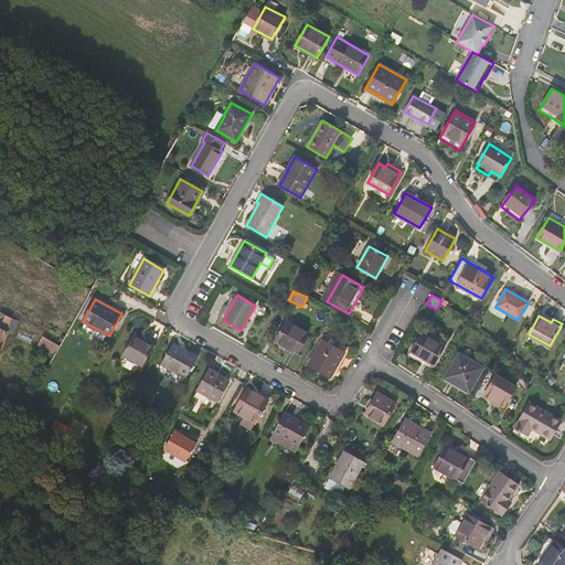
[(276,341),(298,353),(308,333),(287,321),(276,341)]
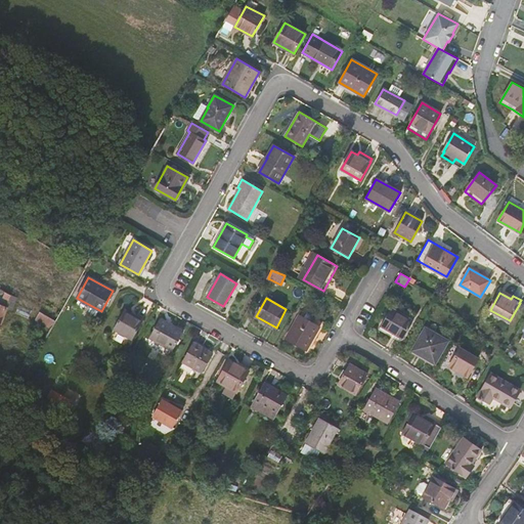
[(32,310),(18,305),(15,313),(29,318),(32,310)]
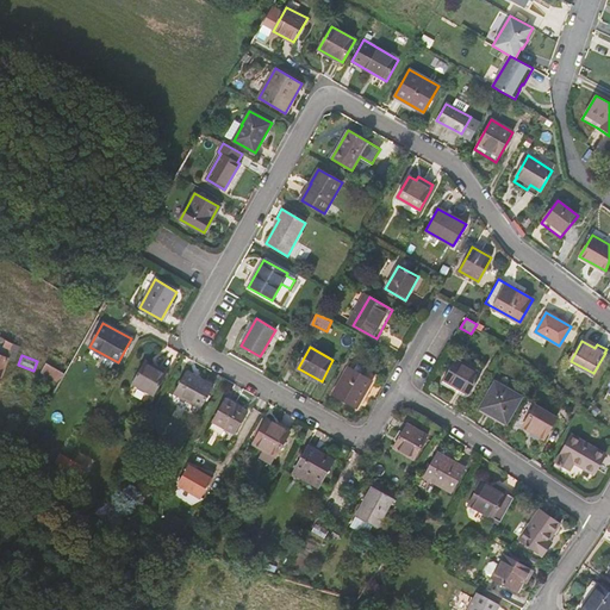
[(455,359),(443,379),(470,394),(481,374),(455,359)]
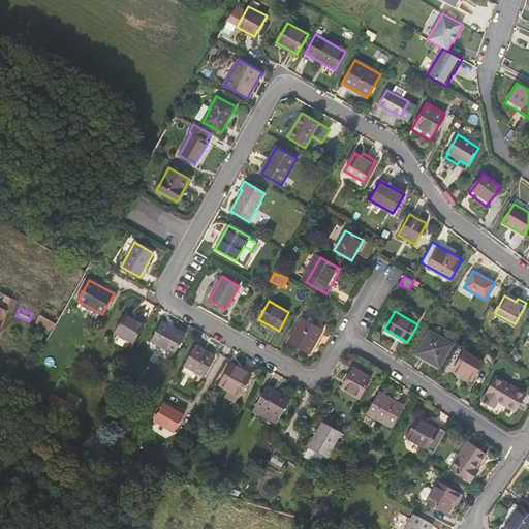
[(126,312),(115,332),(133,343),(144,325),(135,320),(136,319),(126,312)]
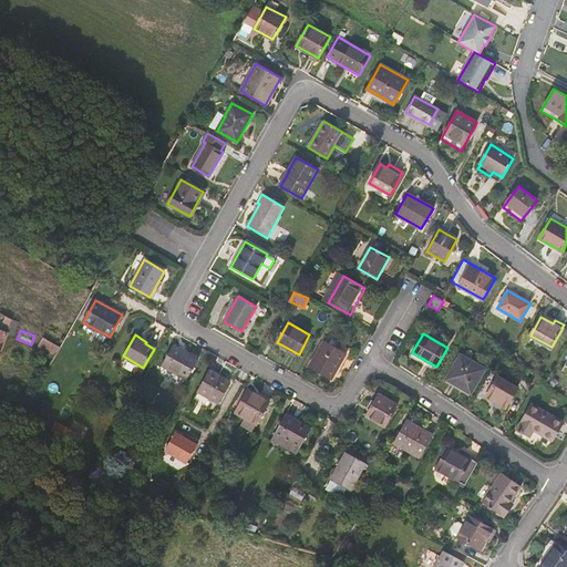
[(60,347),(43,337),(38,347),(55,356),(60,347)]
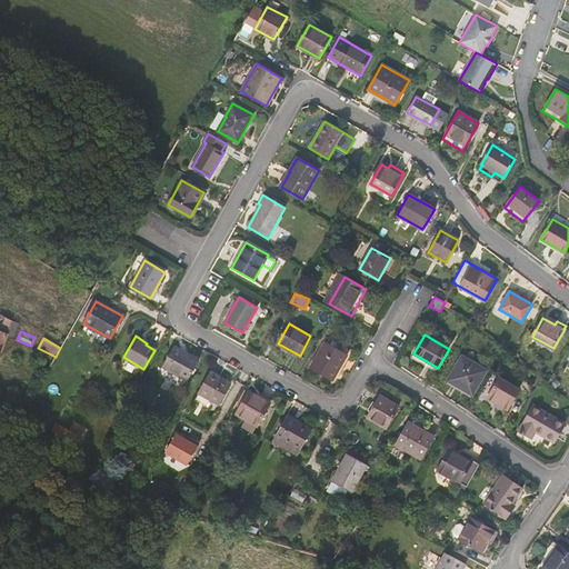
[(310,368),(332,380),(347,355),(325,342),(310,368)]
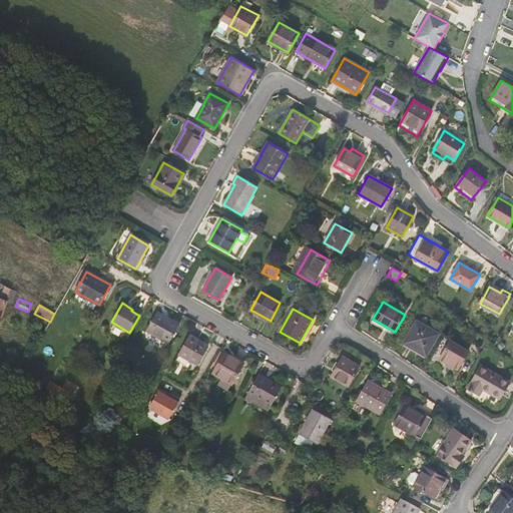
[(157,312),(146,331),(168,344),(179,324),(157,312)]
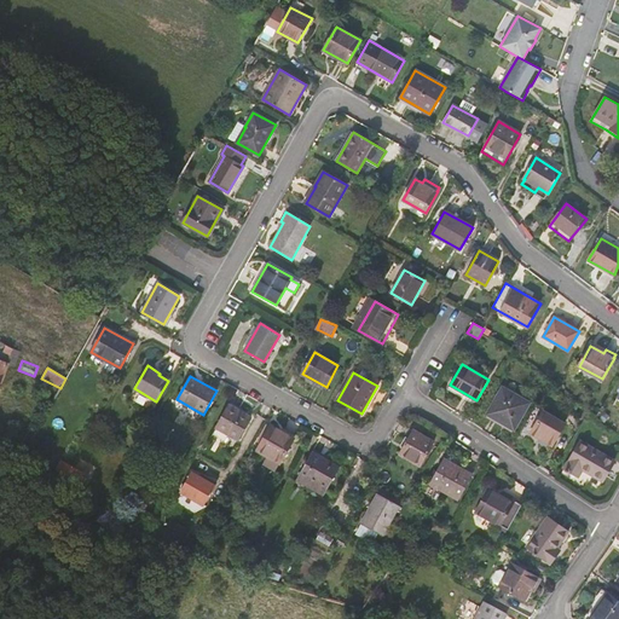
[(502,387),(487,414),(514,429),(530,403),(502,387)]
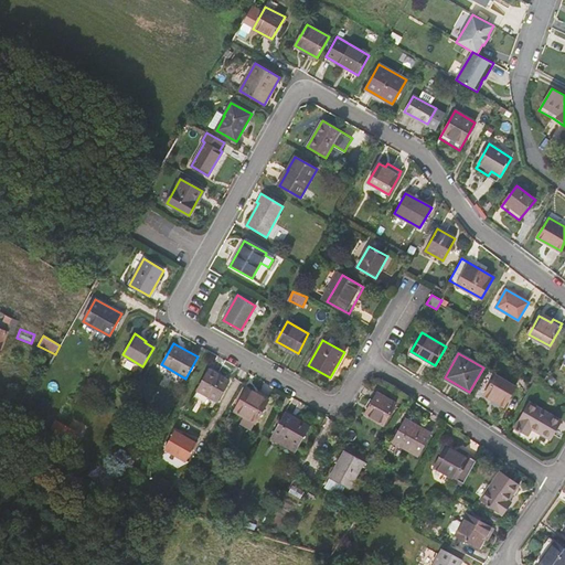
[(209,370),(198,391),(216,402),(228,381),(209,370)]
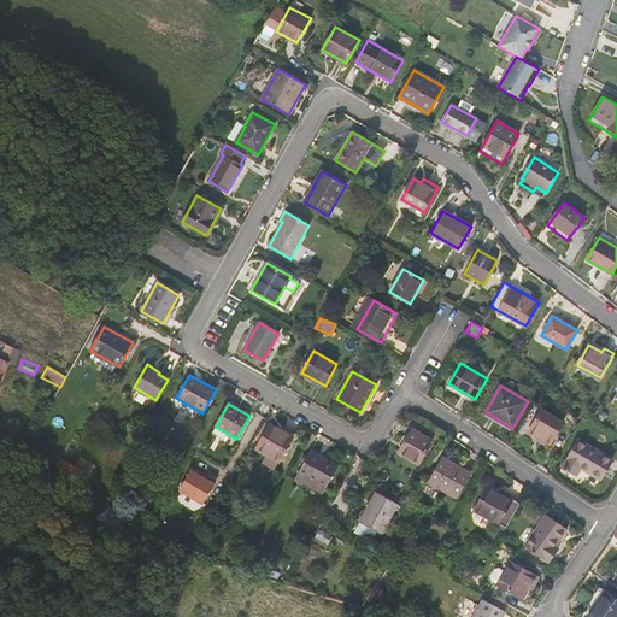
[(529,432),(550,444),(562,422),(541,410),(529,432)]
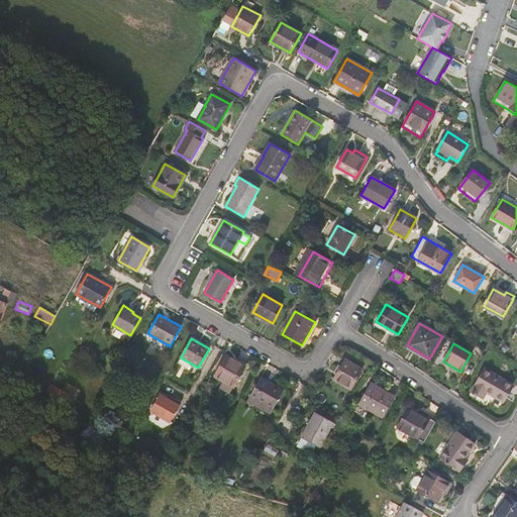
[(226,355),(215,377),(223,381),(219,388),(229,393),(245,366),(226,355)]
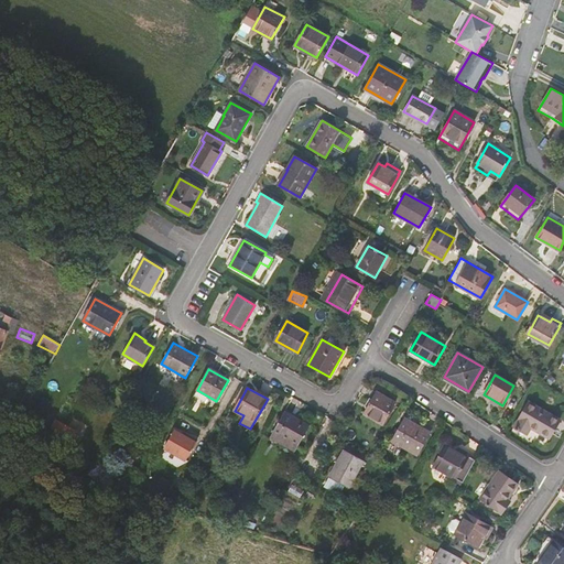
[(376,391),(364,413),(383,424),(396,402),(376,391)]
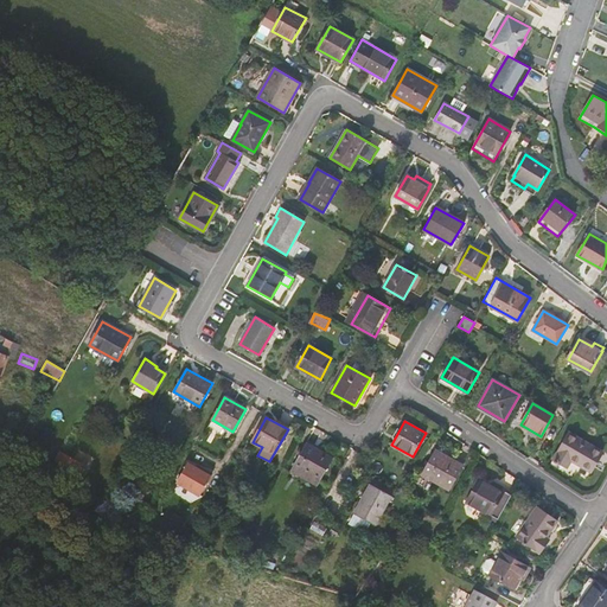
[(569,433),(554,459),(567,467),(570,460),(592,472),(602,452),(569,433)]
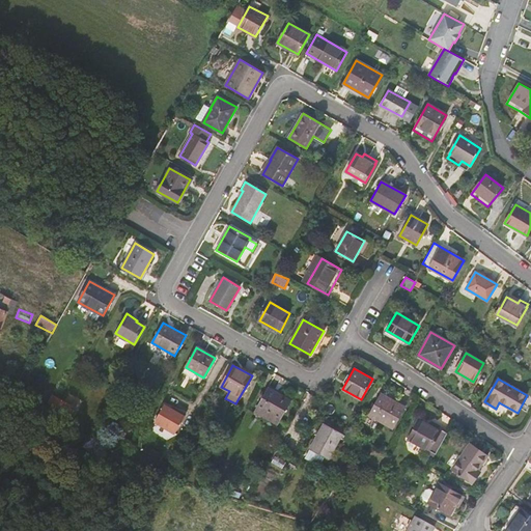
[(291,400),(268,387),(256,408),(280,420),(291,400)]
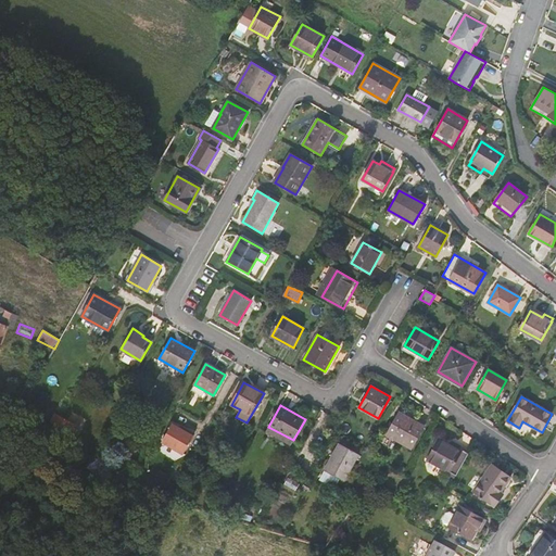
[(425,427),(397,412),(386,433),(413,449),(425,427)]
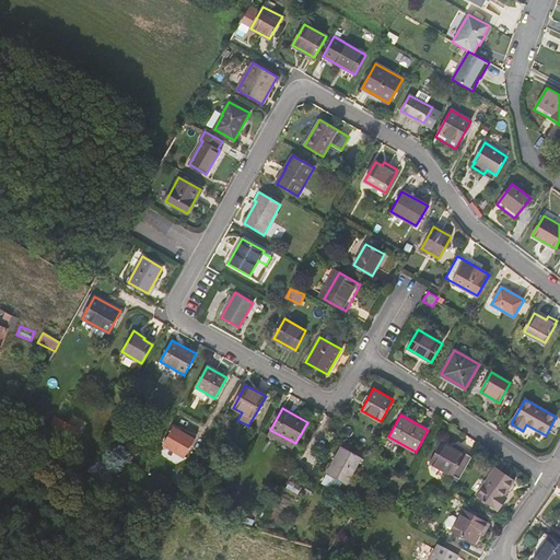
[(51,424),(61,430),(66,422),(56,418),(51,424)]
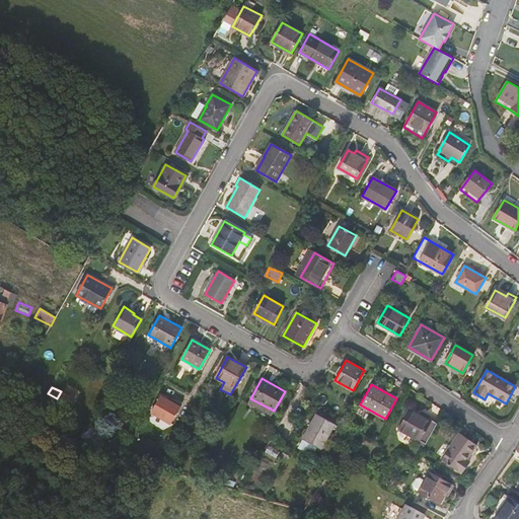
[(61,391),(57,398),(66,403),(70,396),(61,391)]
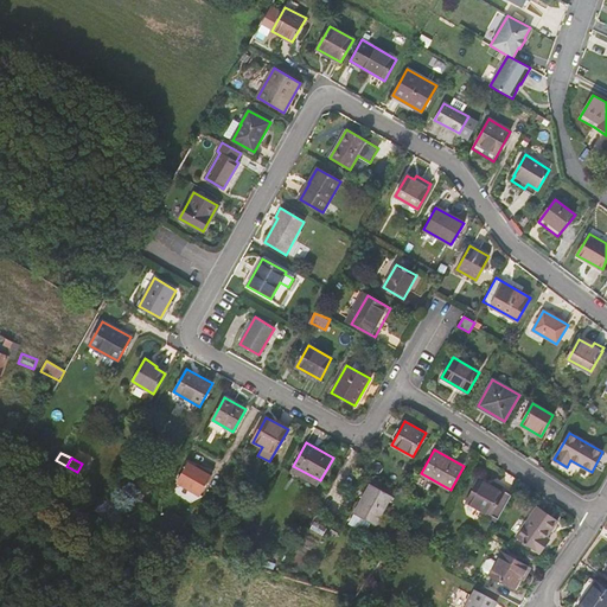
[(203,471),(187,462),(176,483),(199,496),(212,474),(204,468),(203,471)]
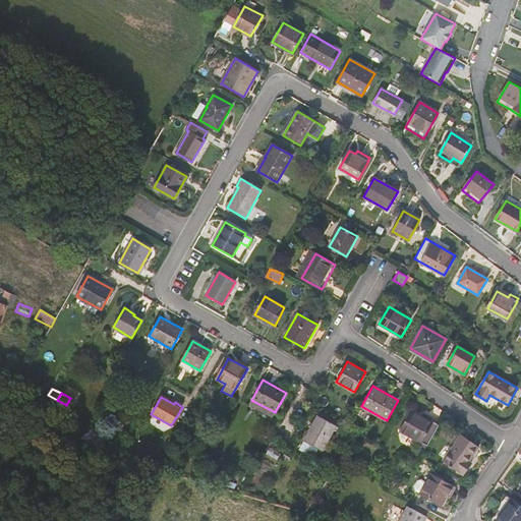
[(275,412),(251,400),(249,404),(273,417),(275,412)]
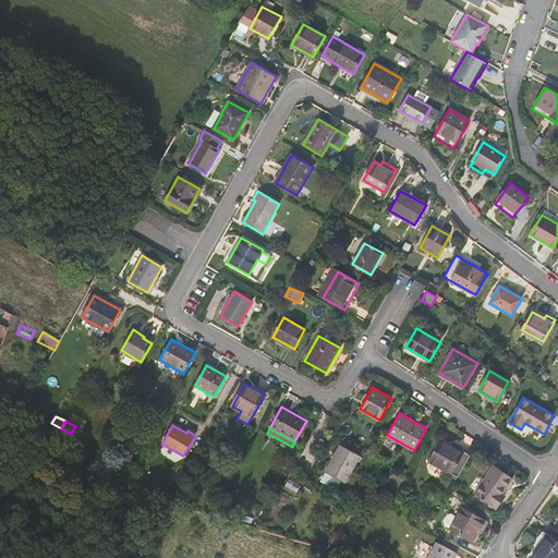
[(457,477),(471,453),(457,446),(456,449),(440,441),(429,461),(457,477)]
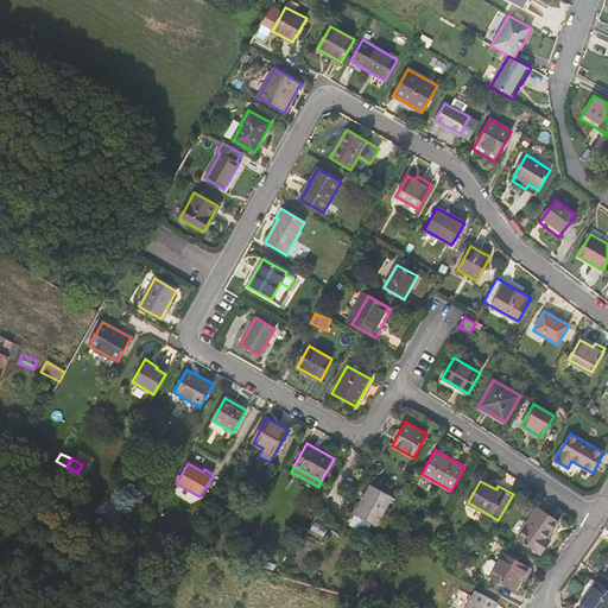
[(392,496),(371,485),(360,506),(356,504),(352,512),(355,513),(355,514),(377,526),(392,496)]
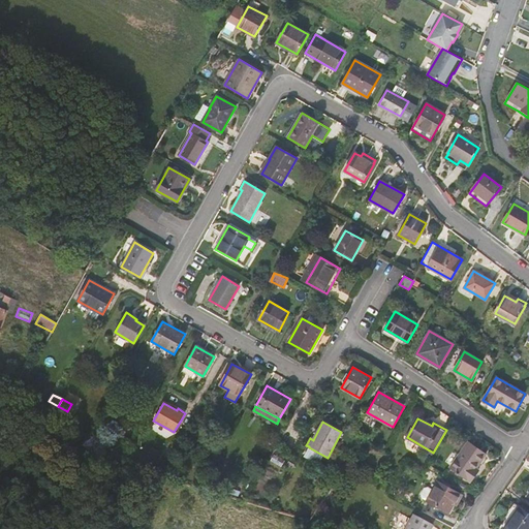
[(90,435),(87,434),(81,444),(101,457),(107,445),(90,435)]
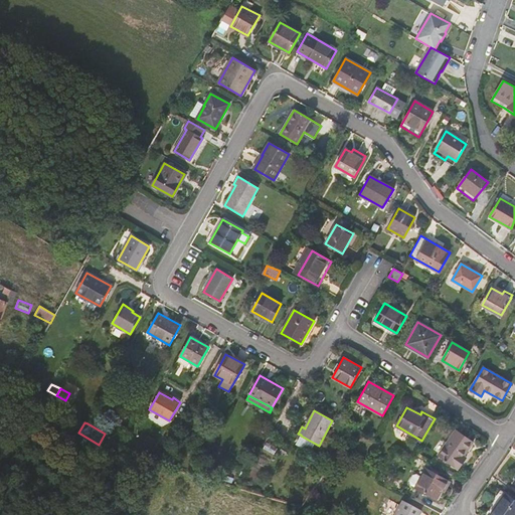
[(439,455),(458,469),(466,458),(463,456),(473,442),(456,430),(439,455)]
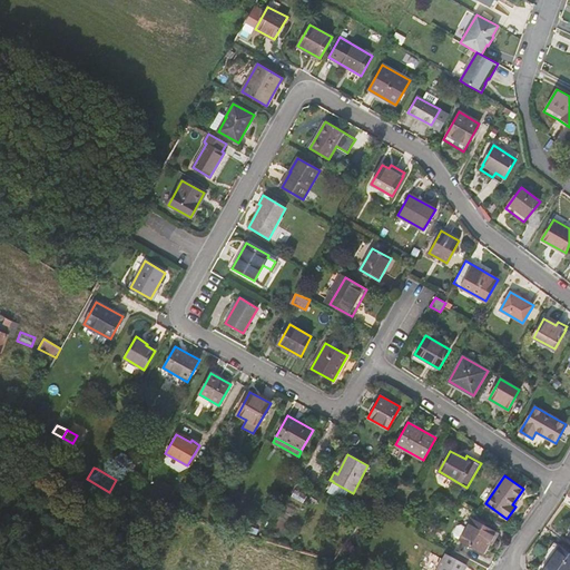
[(491,543),(497,533),(471,519),(467,528),(461,524),(457,526),(453,532),(454,537),(482,552),(489,542),(491,543)]
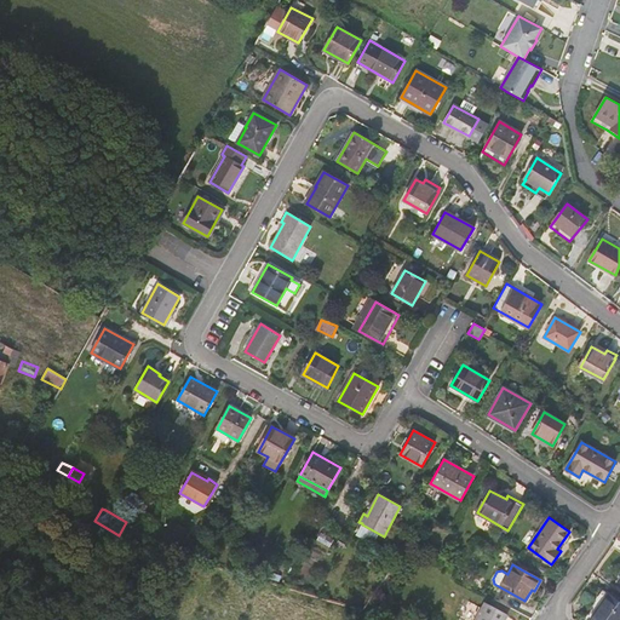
[(405,573),(396,567),(389,578),(397,583),(405,573)]
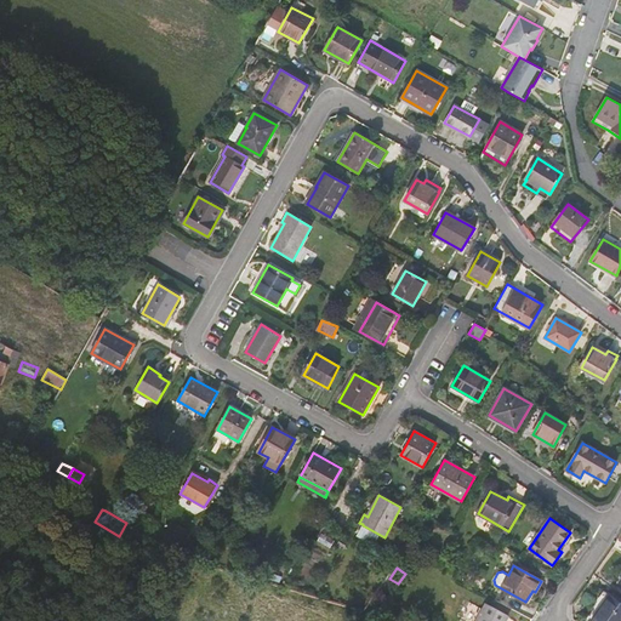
[(620,620),(620,603),(604,591),(591,608),(593,610),(587,619),(591,620),(620,620)]
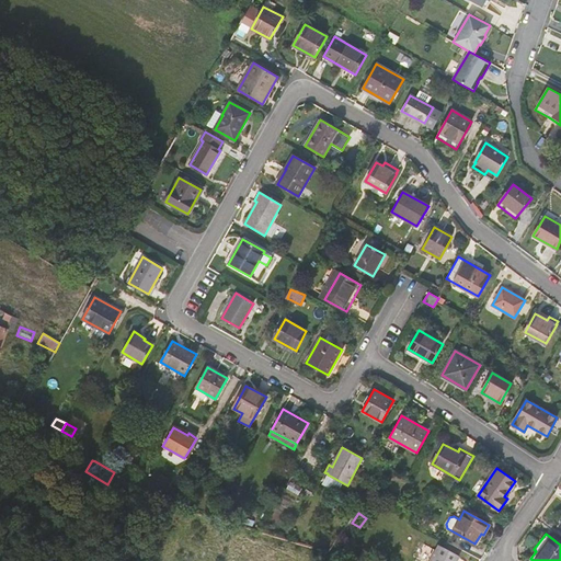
[(456,560),(459,556),(439,545),(430,560),(456,560)]
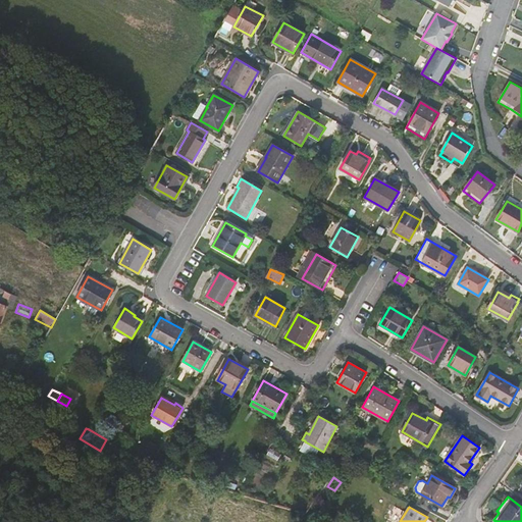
All buildings are outlined.
